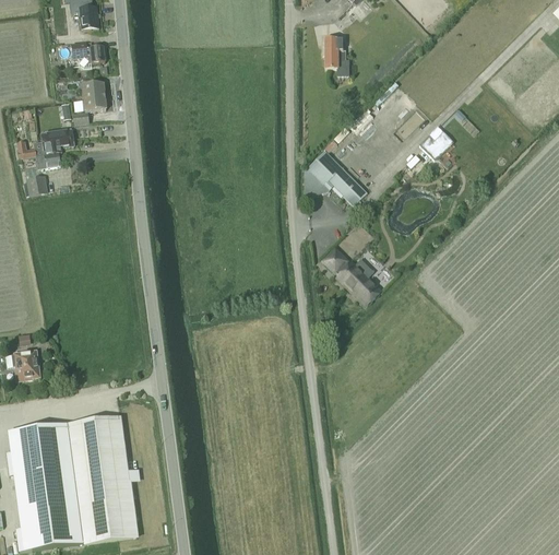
[(79,30),(81,30),(98,27),(96,7),(79,9),(80,12),(76,12),(74,15),(74,20),(78,21),(79,30)]
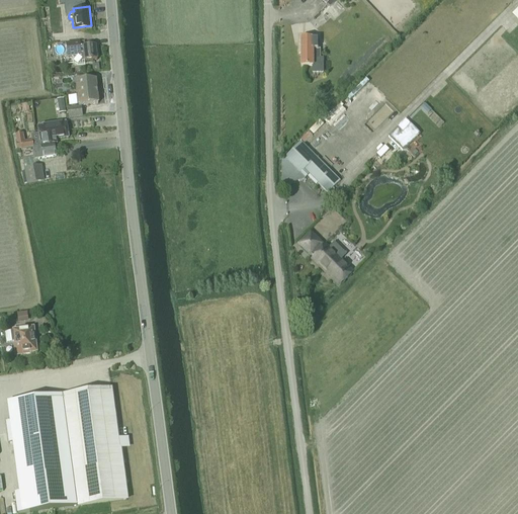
[(323,69),(323,62),(323,55),(320,55),(320,46),(318,46),(318,34),(300,34),(300,63),(313,63),(313,69),(323,69)]
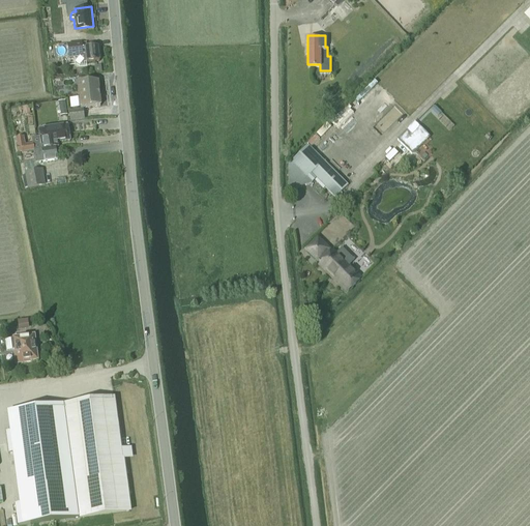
[(99,58),(98,44),(83,46),(82,39),(67,41),(69,54),(75,54),(75,59),(80,62),(87,61),(87,59),(99,58)]
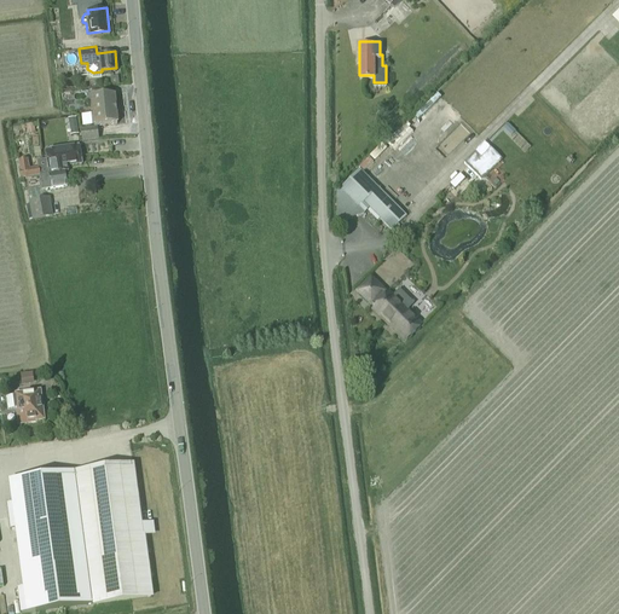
[(92,93),(94,122),(117,120),(114,91),(92,93)]
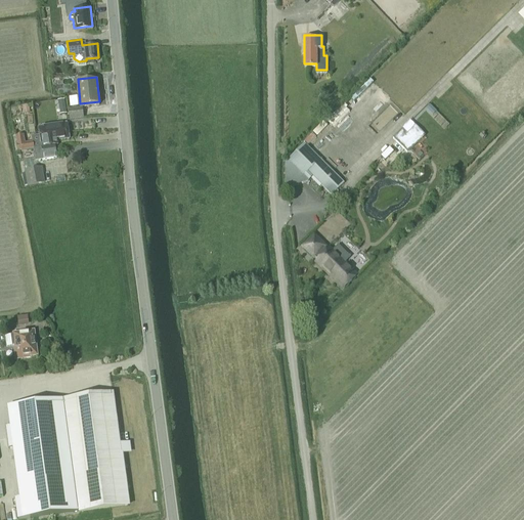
[(83,114),(82,104),(69,106),(70,116),(83,114)]
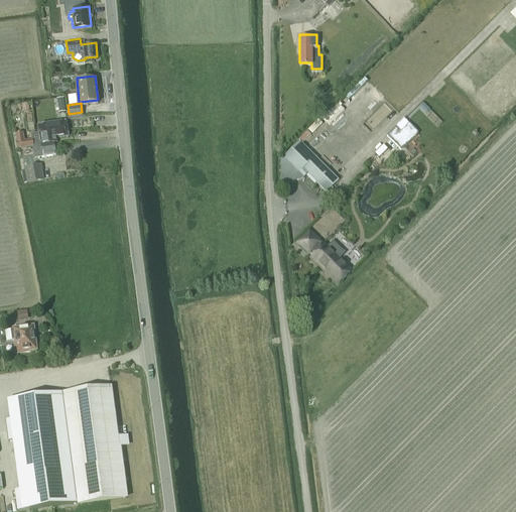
[(54,118),(37,121),(37,123),(38,130),(39,130),(47,128),(55,127),(54,126),(67,124),(66,116),(54,118)]
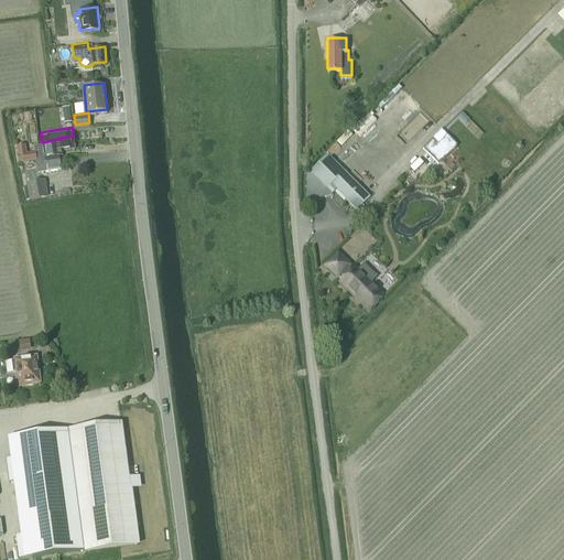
[(433,136),(423,146),(438,161),(457,142),(446,131),(437,141),(433,136)]
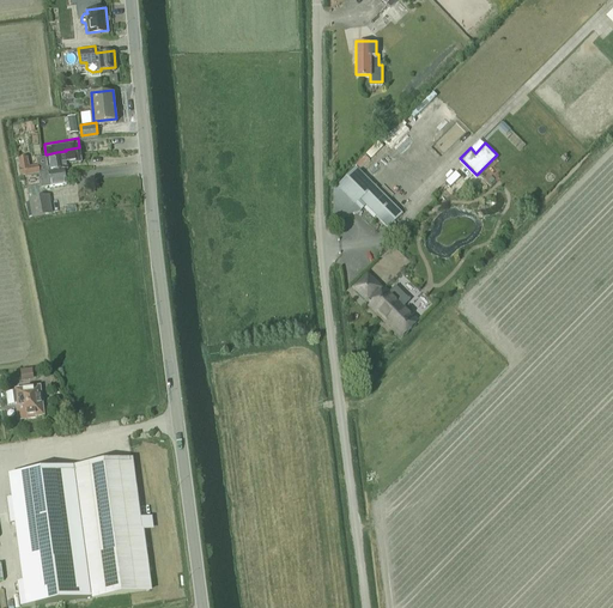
[(28,153),(18,156),(20,174),(40,170),(65,165),(67,165),(67,160),(82,158),(79,147),(65,150),(66,151),(56,152),(47,154),(37,156),(38,162),(29,163),(28,153)]
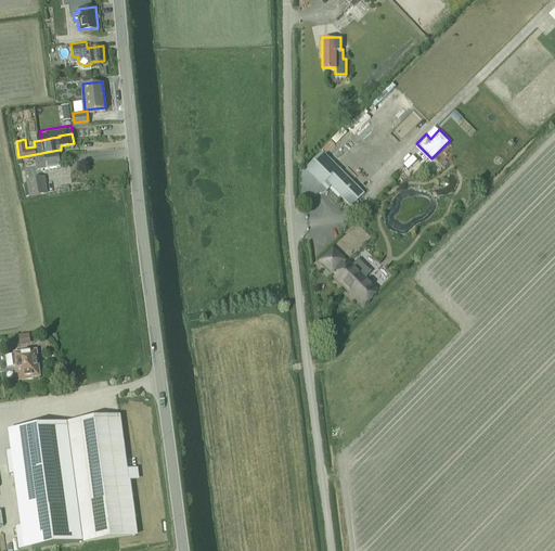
[(323,149),(301,169),(301,196),(305,195),(326,189),(331,183),(351,204),(364,190),(323,149)]
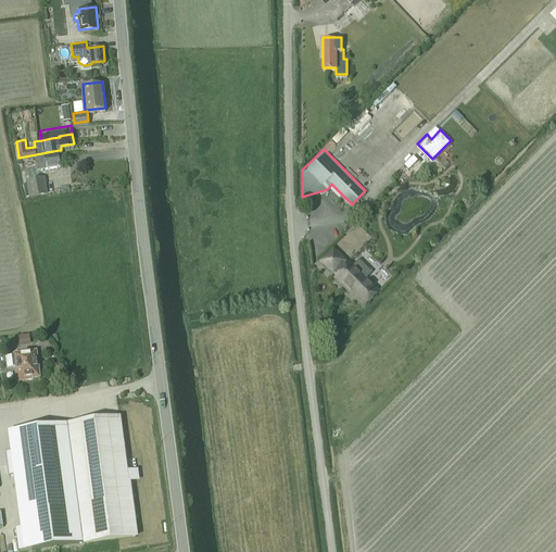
[(59,150),(36,154),(38,167),(61,164),(59,151),(59,150)]
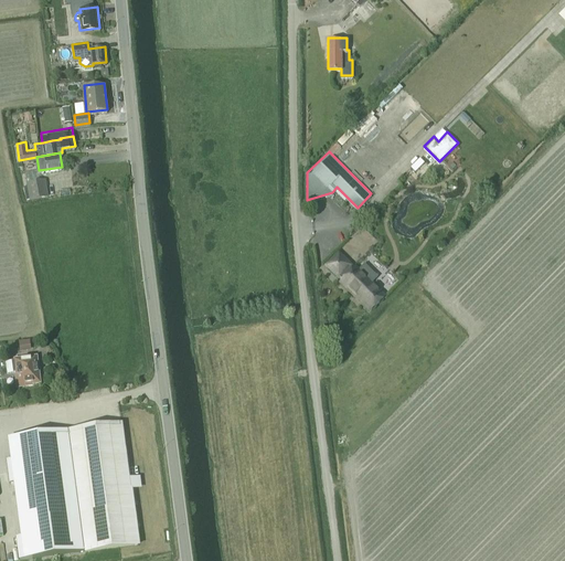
[(40,179),(28,181),(28,183),(30,196),(30,197),(48,193),(44,178),(40,179)]
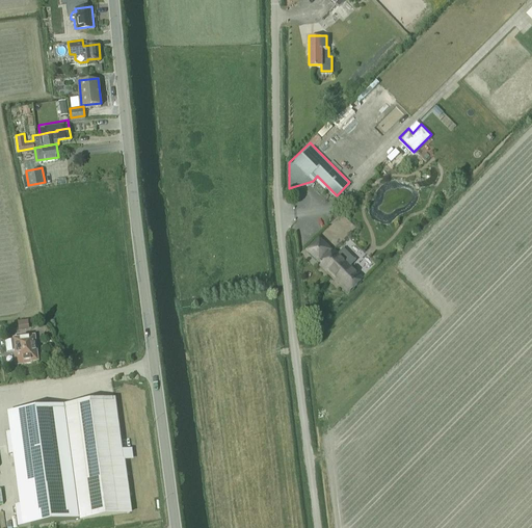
[(318,237),(309,246),(322,261),(321,262),(348,289),(363,275),(350,263),(355,258),(343,245),(338,251),(336,248),(333,252),(318,237)]
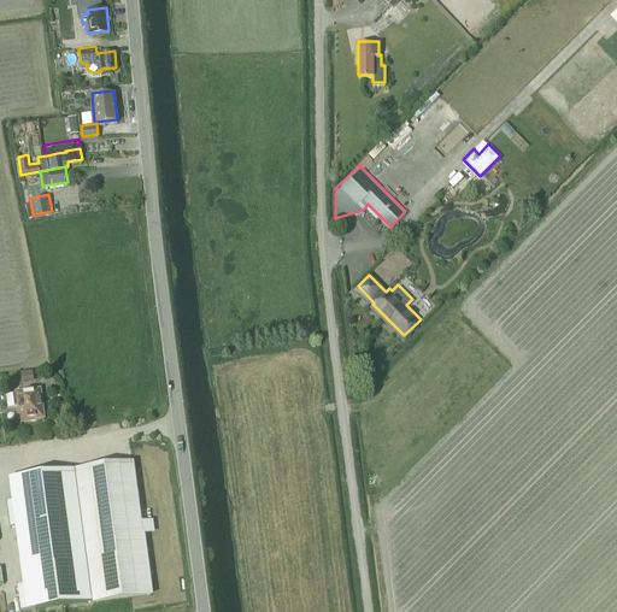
[(33,368),(21,369),(22,380),(34,378),(33,368)]
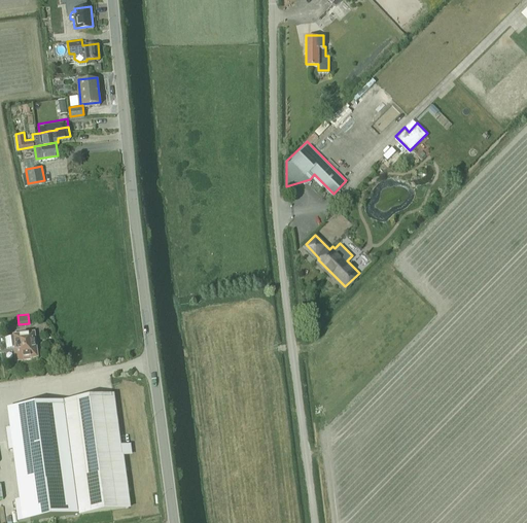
[(13,334),(5,335),(6,346),(14,345),(14,346),(16,357),(30,355),(30,354),(37,353),(34,329),(13,333),(13,334)]
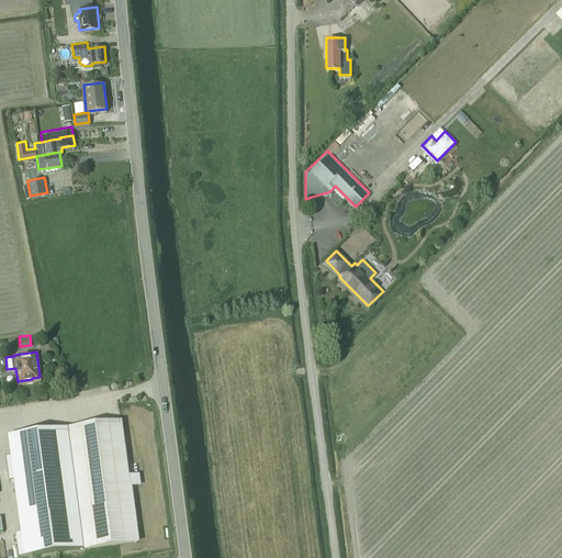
[(68,424),(85,546),(138,538),(121,417),(68,424)]
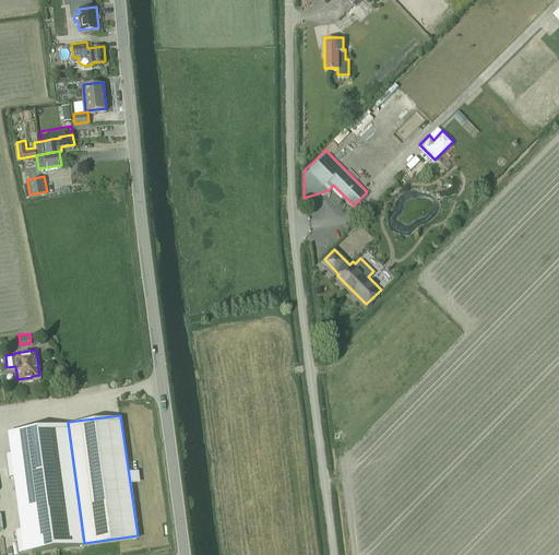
[(32,550),(84,543),(71,444),(27,450),(19,451),(32,550)]
